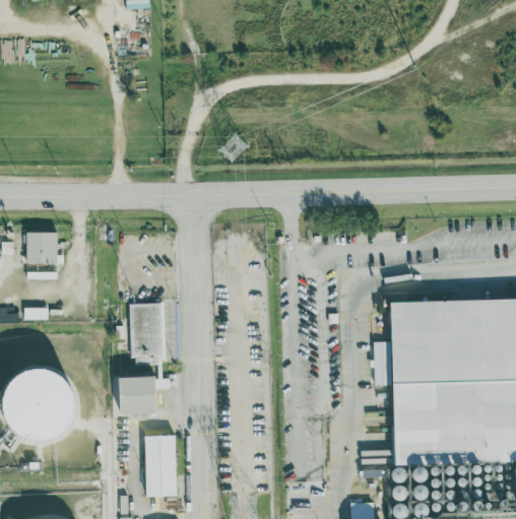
[(151,9),(150,0),(147,0),(126,1),(127,10),(151,9)]
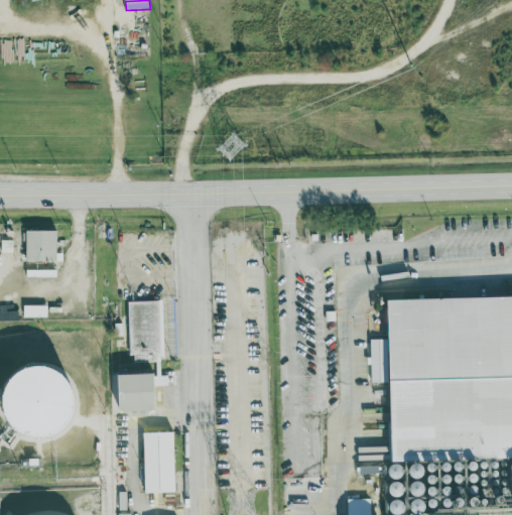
[(25,231),(24,261),(62,261),(64,254),(55,254),(55,231),(25,231)]
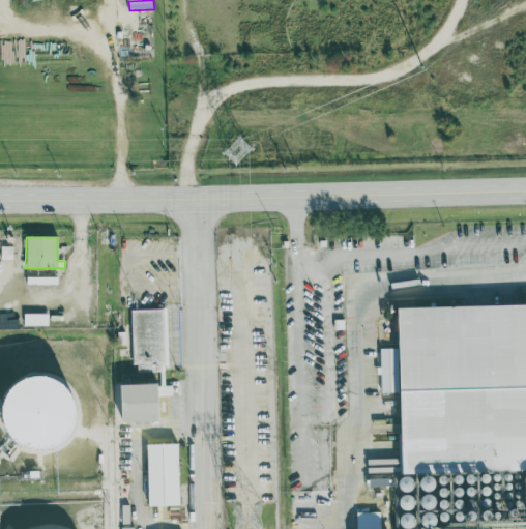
[(16,260),(16,247),(2,247),(1,260),(16,260)]
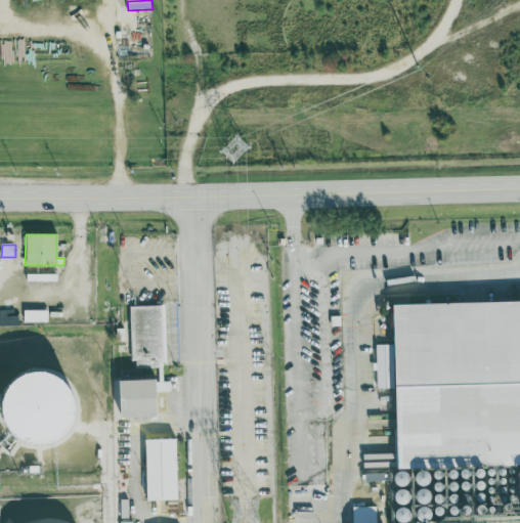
[(57,281),(57,274),(26,274),(26,282),(57,281)]
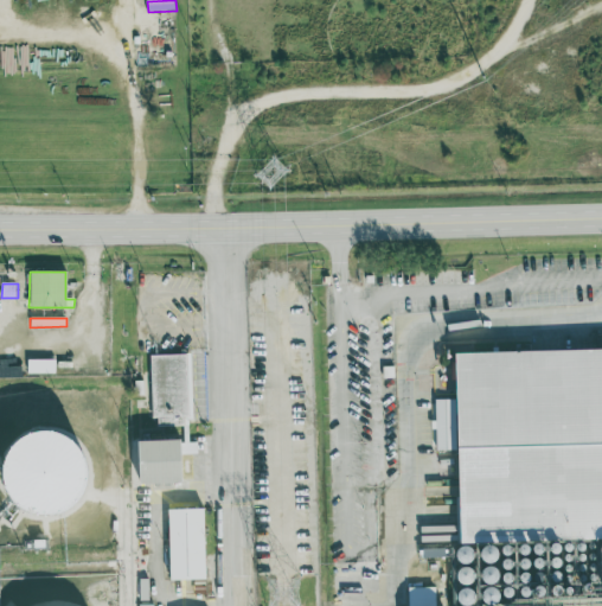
[(458,351),(601,346),(601,534),(461,535),(458,351)]
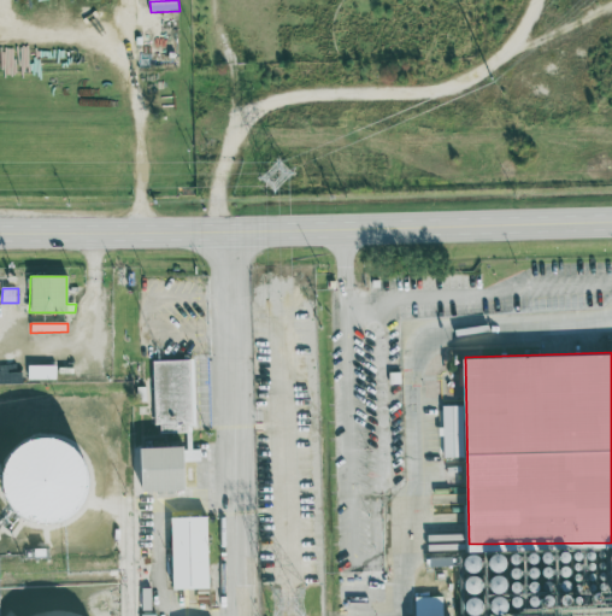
[(153,362),(156,435),(190,434),(190,424),(198,424),(195,361),(153,362)]
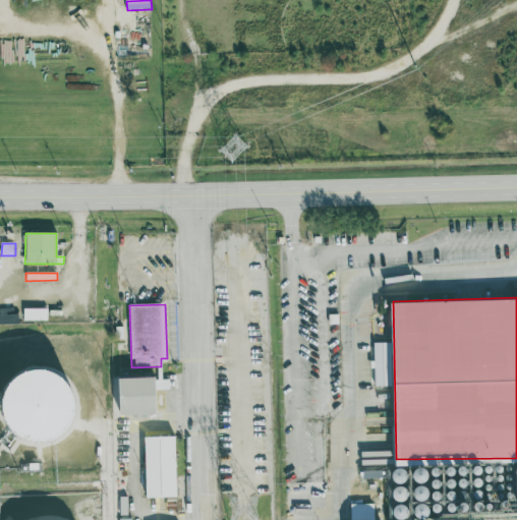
[(48,321),(48,308),(23,308),(23,321),(48,321)]
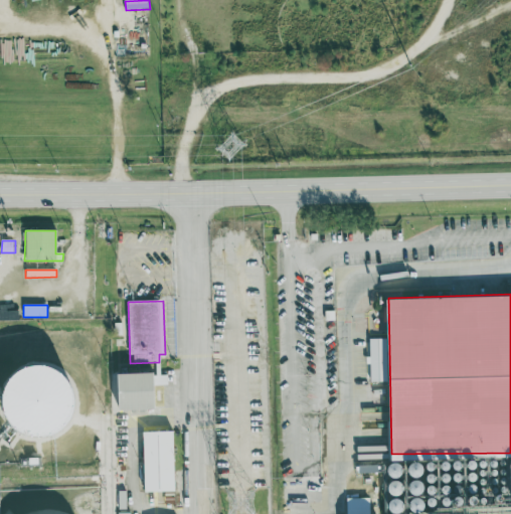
[(8,404),(10,392),(15,381),(24,373),(34,368),(46,367),(57,370),(67,376),(75,385),(79,395),(79,407),(76,418),(70,429),(60,436),(49,439),(37,439),(25,435),(16,426),(10,415),(8,404)]
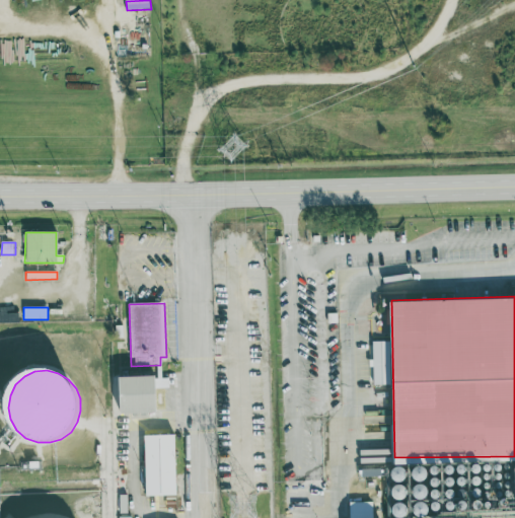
[(114,377),(116,414),(156,413),(156,389),(170,388),(169,375),(114,377)]
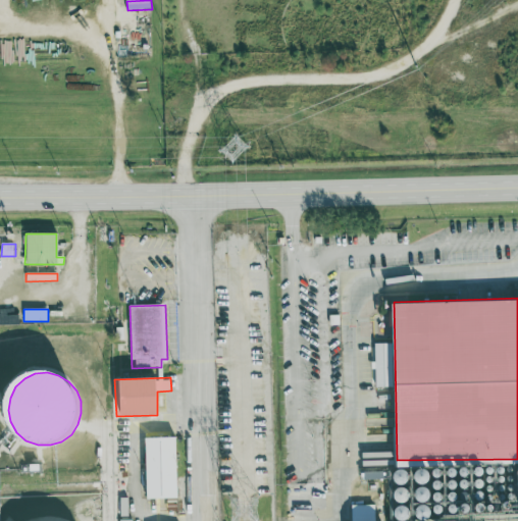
[(143,437),(144,500),(179,499),(178,437),(143,437)]
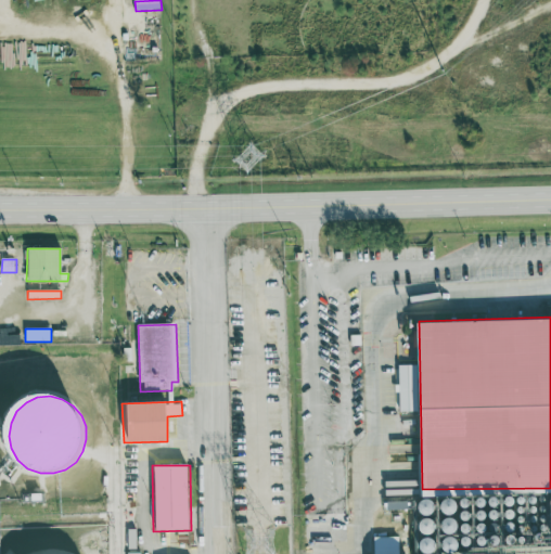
[(437,520),(417,519),(417,535),(436,535),(437,520)]
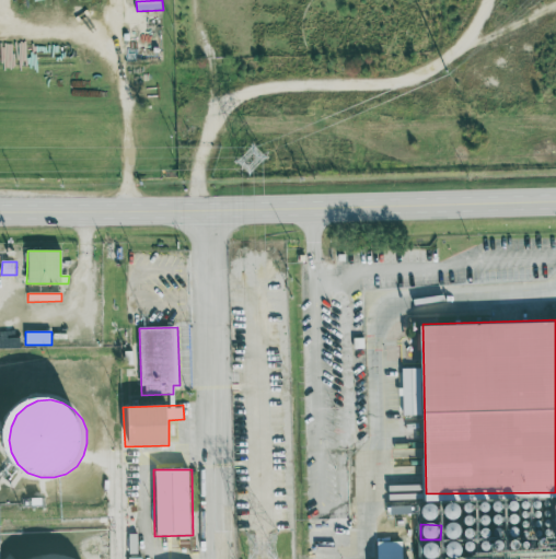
[(129,534),(129,556),(141,556),(142,535),(129,534)]
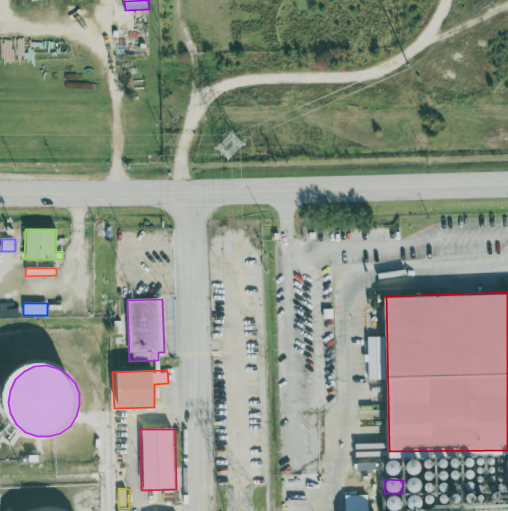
[(372,510),(373,495),(345,496),(345,510),(372,510)]
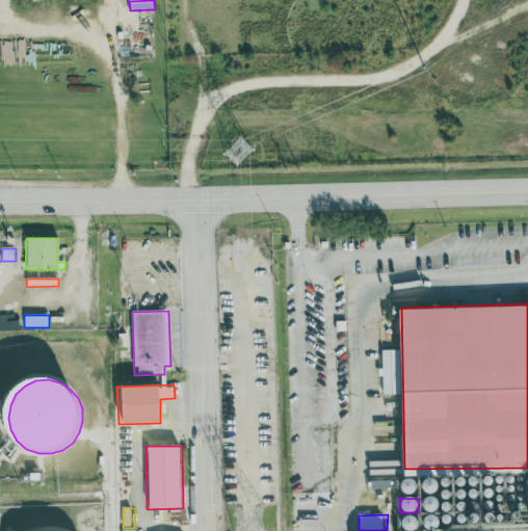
[(397,530),(417,530),(418,518),(398,516),(397,530)]
